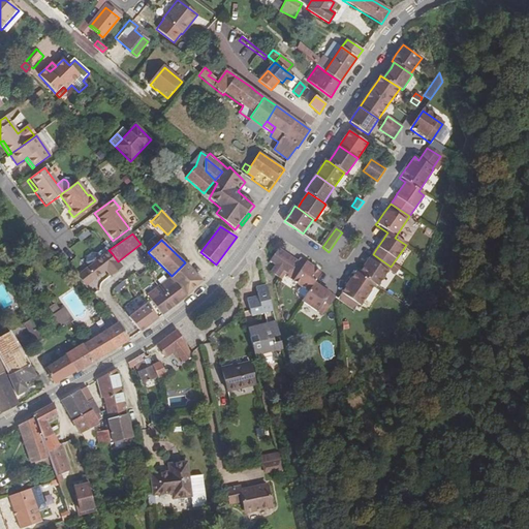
[(302,298),(312,282),(319,273),(309,265),(298,257),(296,260),(288,256),(282,252),(276,248),(268,260),(273,265),(269,272),(276,277),(281,270),(286,274),(285,276),(299,285),(296,290),(296,293),(302,298)]
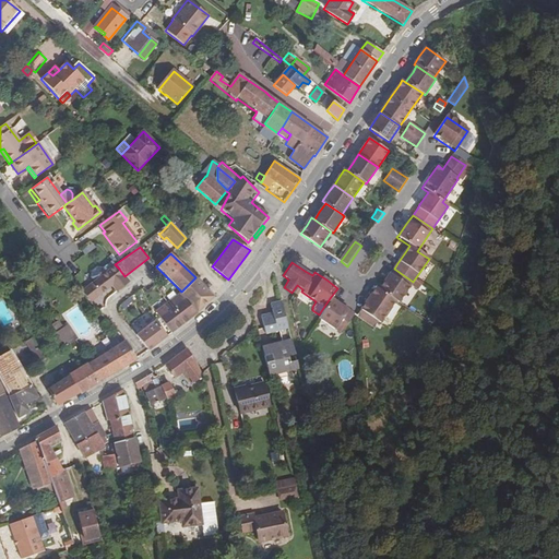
[(118,268),(115,264),(102,271),(96,269),(92,272),(92,280),(95,284),(92,286),(99,297),(114,288),(119,295),(132,286),(125,276),(118,268)]
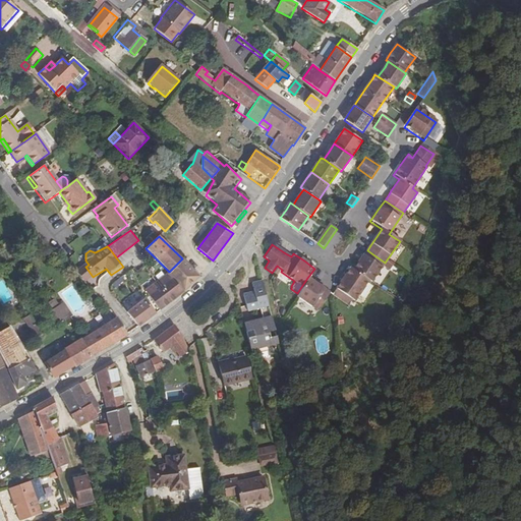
[(385,263),(367,250),(363,255),(361,259),(352,272),(368,282),(370,284),(385,263)]
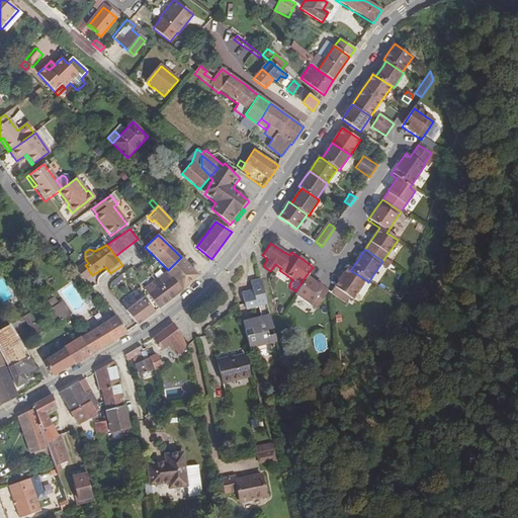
[(181,257),(168,270),(185,289),(198,274),(181,257)]
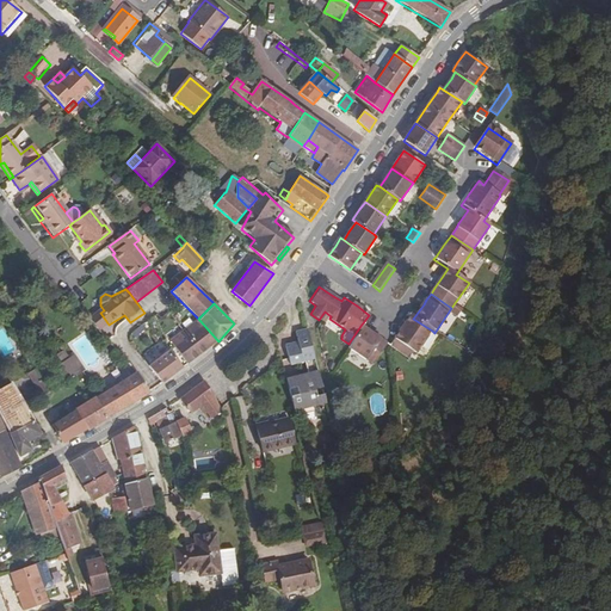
[(218,341),(198,319),(191,312),(180,321),(190,332),(173,346),(189,364),(218,341)]
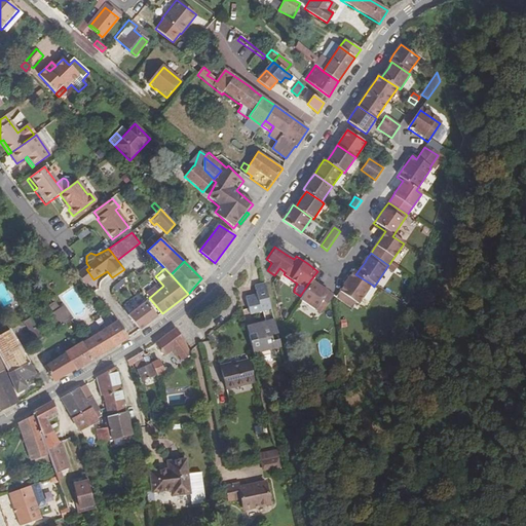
[(94,279),(86,269),(76,275),(85,286),(94,279)]
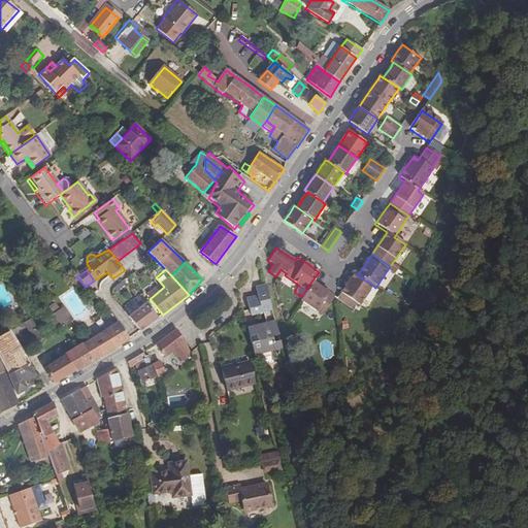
[(373,286),(357,275),(354,272),(349,281),(343,288),(340,294),(359,306),(373,286)]
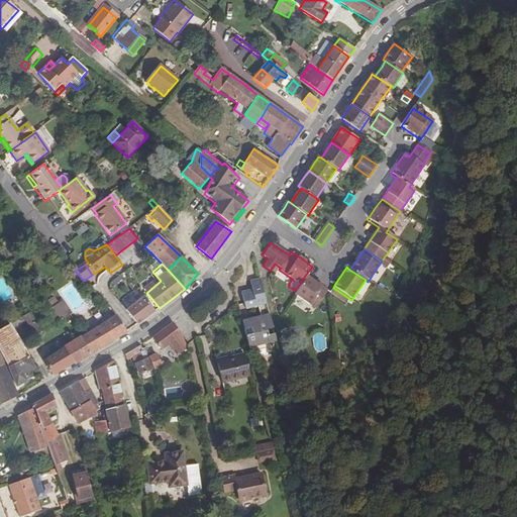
[(305,276),(295,291),(293,294),(314,308),(326,291),(317,284),(305,276)]
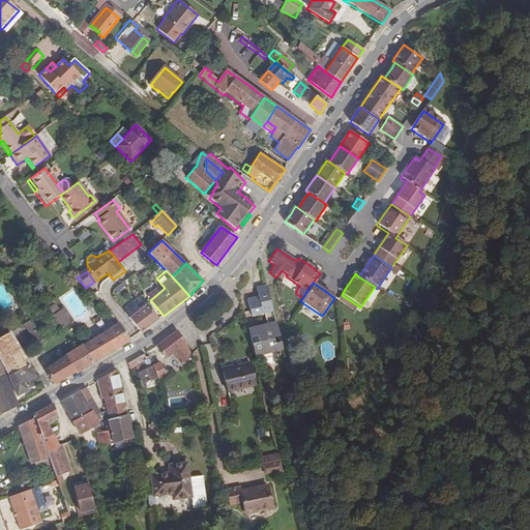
[(256,357),(270,354),(284,351),(278,332),(267,286),(256,288),(258,297),(247,299),(253,318),(265,315),(267,324),(248,328),(256,357)]
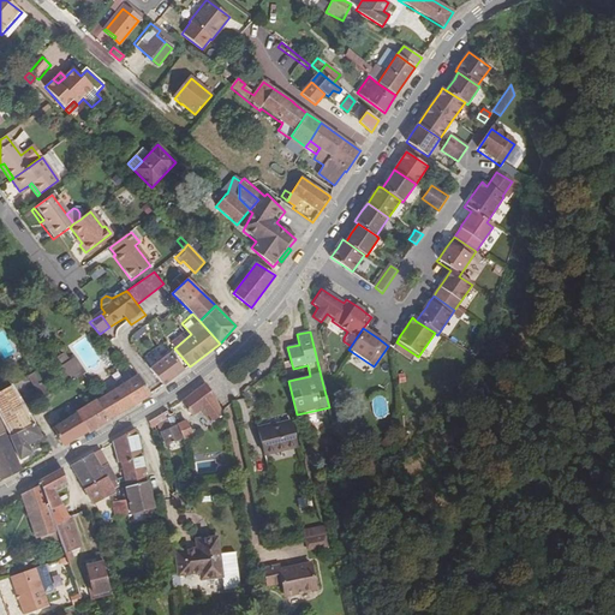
[(57,358),(48,345),(39,352),(42,357),(31,364),(42,382),(51,395),(72,382),(63,366),(57,358)]
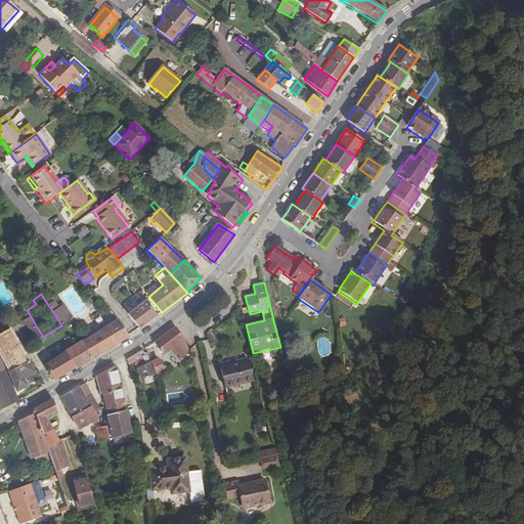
[(157,315),(143,297),(132,305),(134,308),(128,313),(139,330),(157,315)]
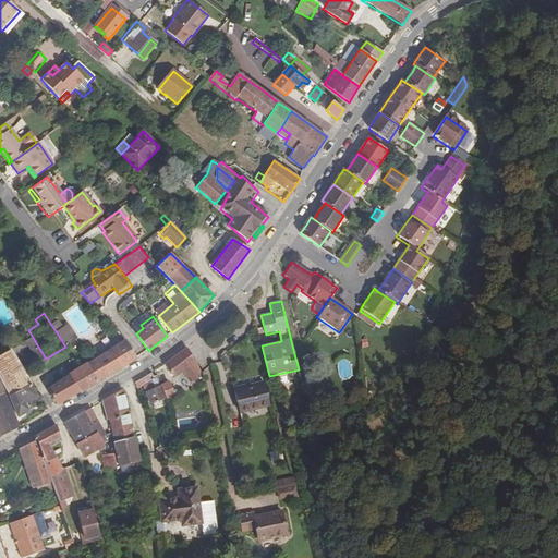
[(51,325),(57,332),(68,325),(63,317),(51,325)]
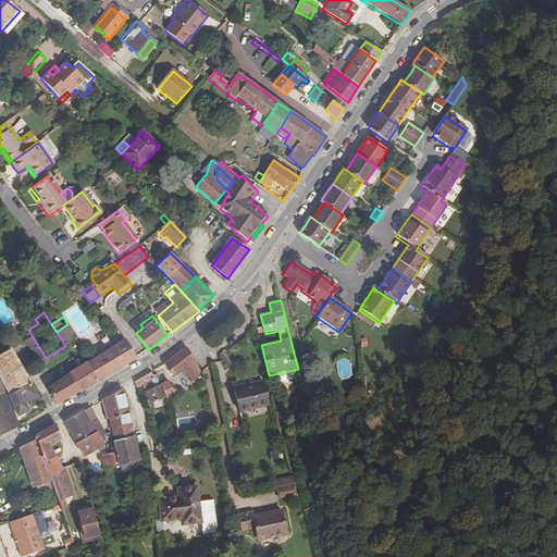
[(67,324),(57,332),(65,346),(77,338),(67,324)]
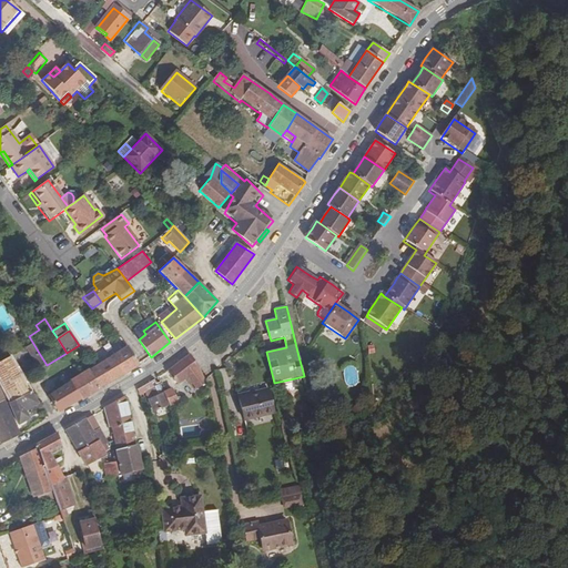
[(100,363),(111,382),(139,365),(127,346),(100,363)]
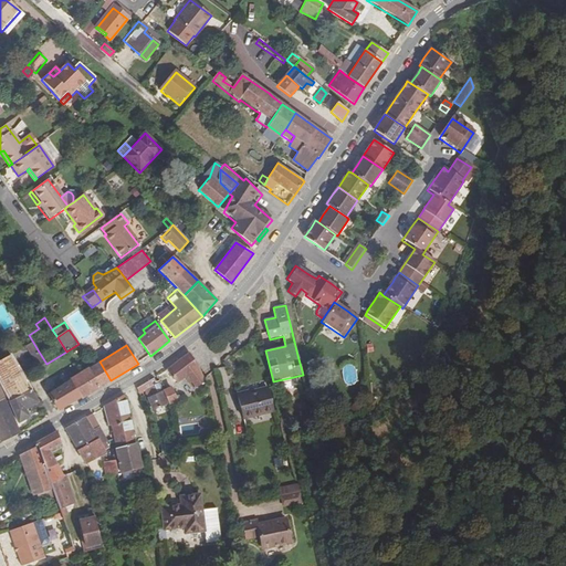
[(46,364),(39,352),(29,358),(32,365),(28,367),(31,374),(46,364)]
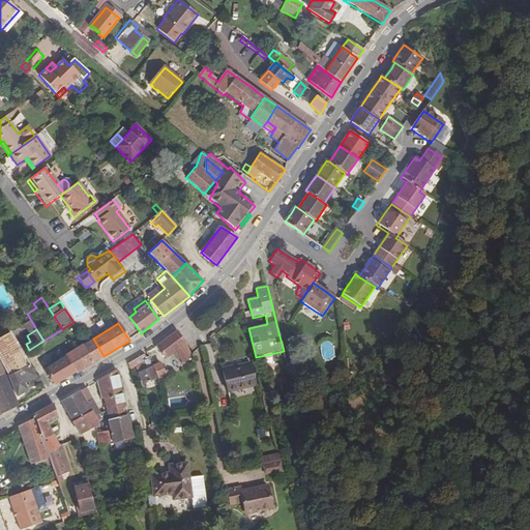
[(186,344),(176,330),(155,347),(166,359),(173,353),(181,364),(193,360),(190,354),(186,344)]
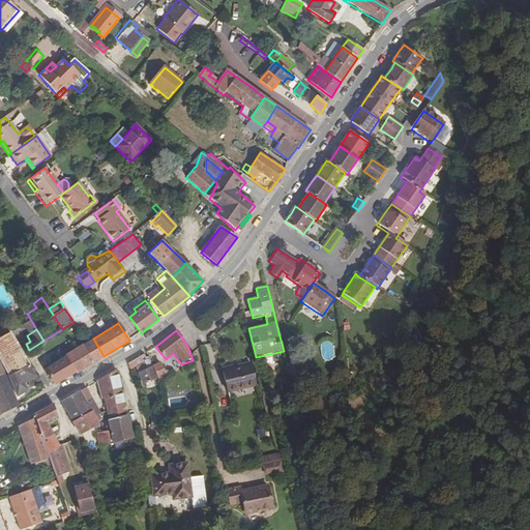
[(0,354),(10,376),(28,365),(22,354),(9,333),(0,339),(0,354)]
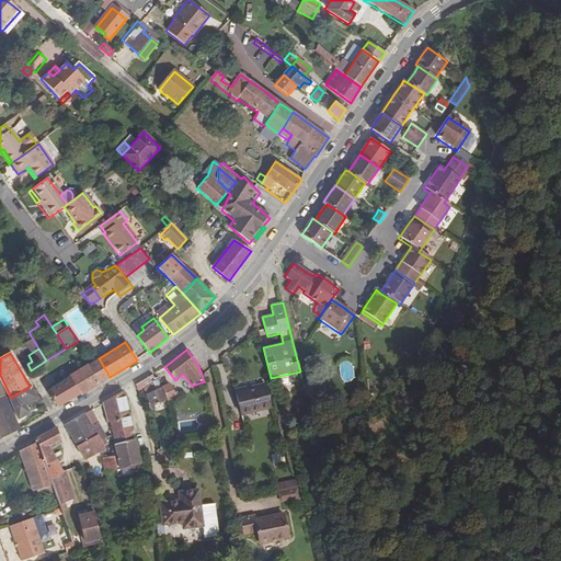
[(110,377),(99,358),(93,362),(88,365),(99,384),(110,377)]
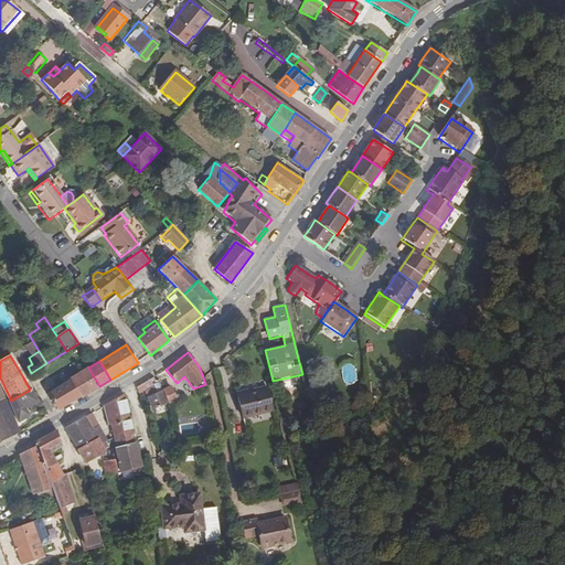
[(99,386),(88,368),(71,380),(81,397),(99,386)]
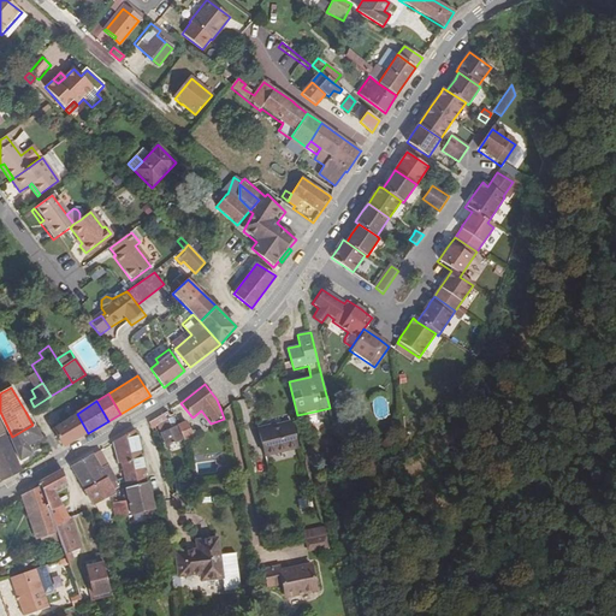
[(183,440),(170,412),(149,424),(152,430),(158,426),(166,448),(183,440)]
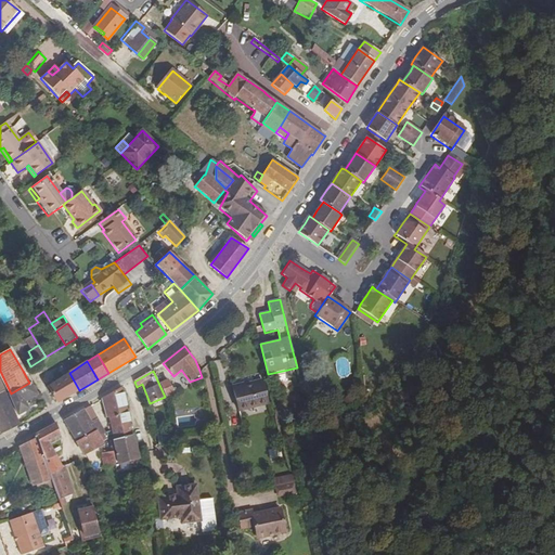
[(79,390),(69,373),(47,387),(57,403),(79,390)]
